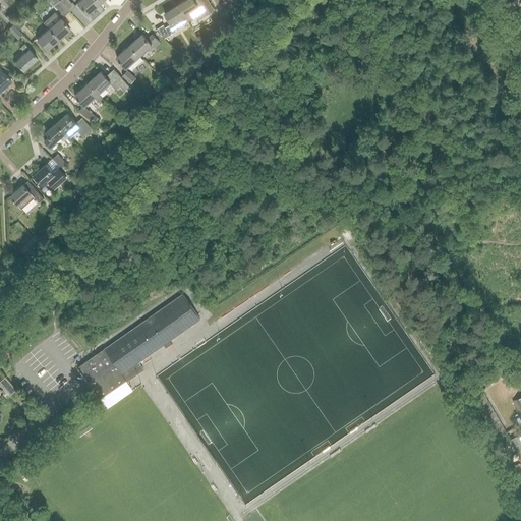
[(0,0),(0,2),(6,8),(12,2),(9,0),(0,0)]
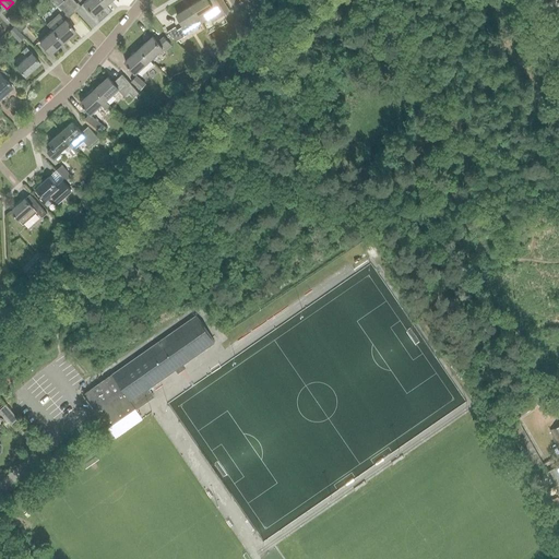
[(63,1),(74,12),(80,7),(76,3),(72,0),(63,0),(64,1),(63,1)]
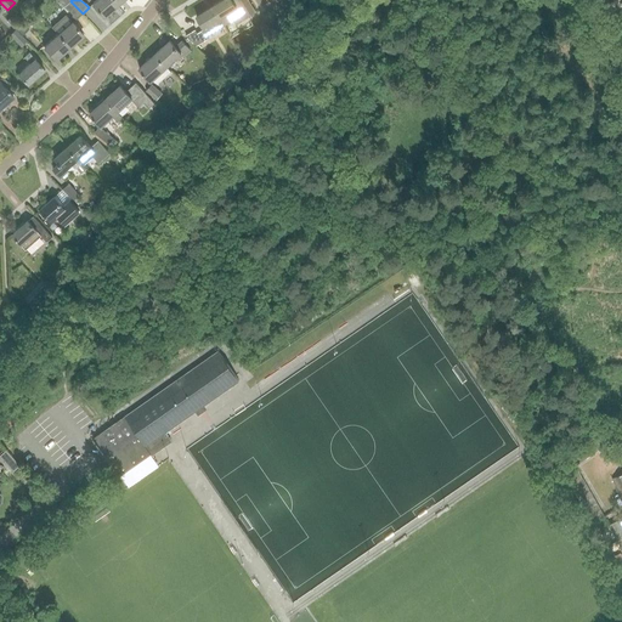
[(96,0),(92,5),(103,17),(118,5),(112,0),(96,0)]
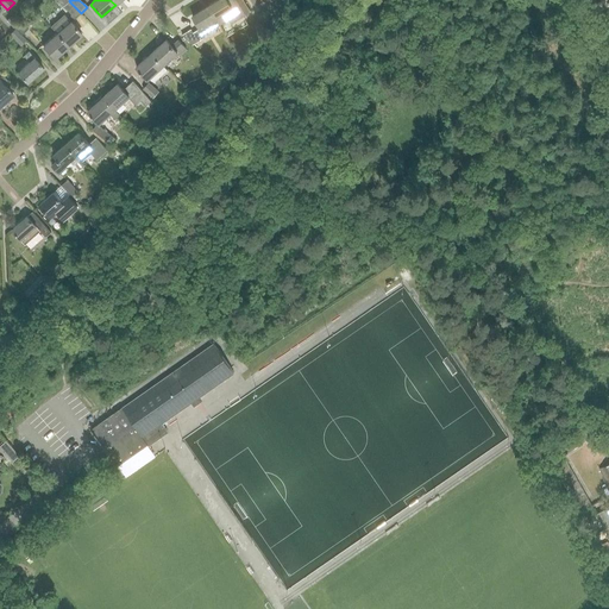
[(217,0),(208,6),(215,18),(220,25),(228,19),(225,13),(236,6),(242,16),(249,12),(242,0),(217,0)]
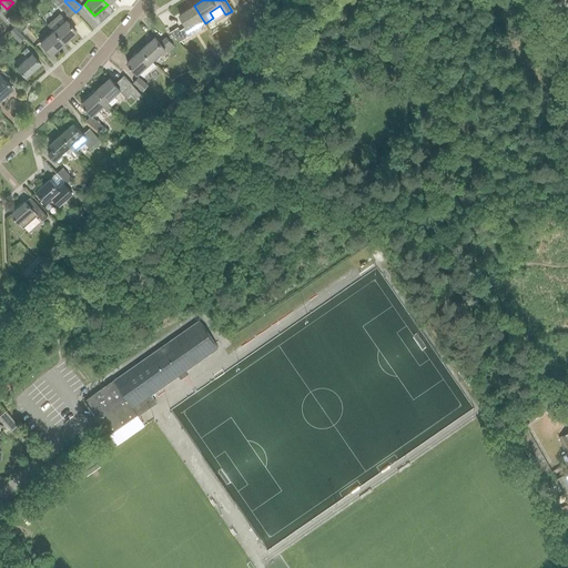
[(75,12),(64,1),(59,7),(69,18),(75,12)]
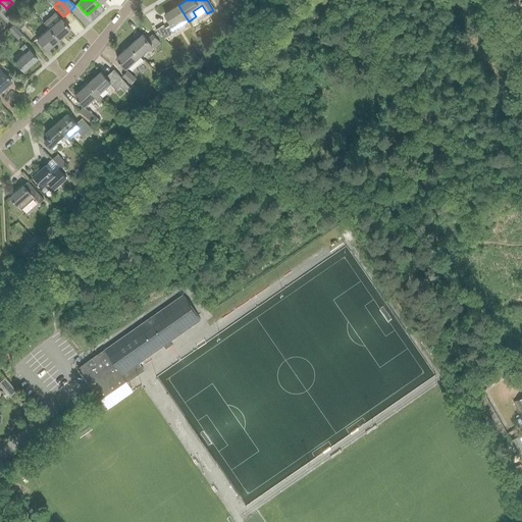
[(178,5),(164,13),(171,24),(165,28),(163,25),(156,30),(165,38),(173,33),(172,32),(189,21),(185,15),(178,5)]
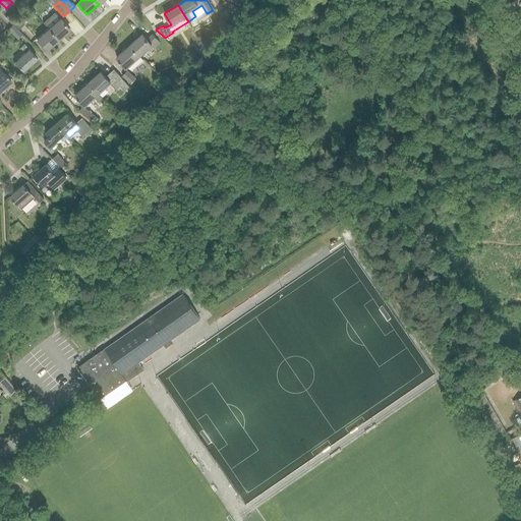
[(10,13),(5,17),(11,23),(16,19),(10,13)]
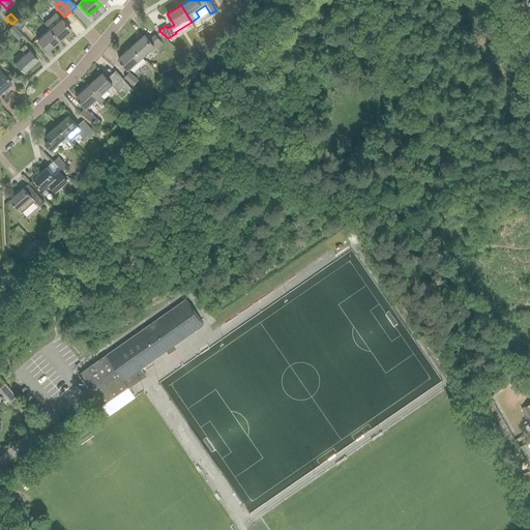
[(43,24),(49,29),(59,40),(70,30),(61,19),(55,13),(43,24)]
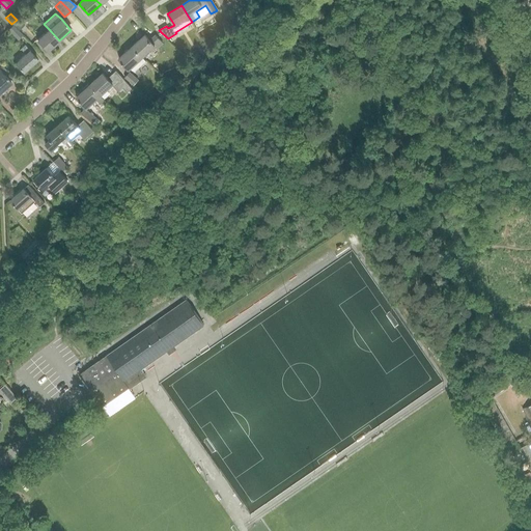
[(14,25),(19,31),(24,26),(19,20),(14,25)]
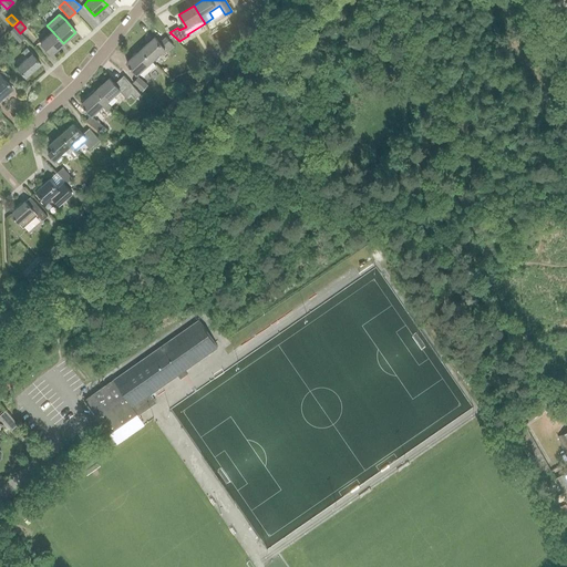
[(9,32),(19,43),(24,38),(20,33),(14,27),(9,32)]
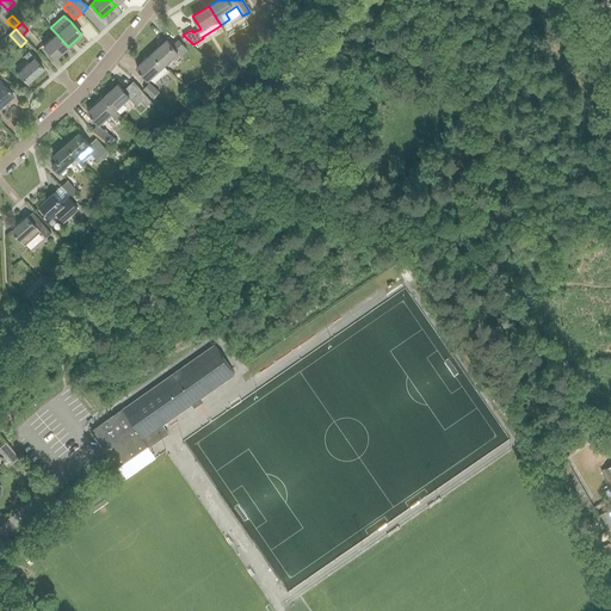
[(54,59),(68,47),(56,34),(43,47),(54,59)]
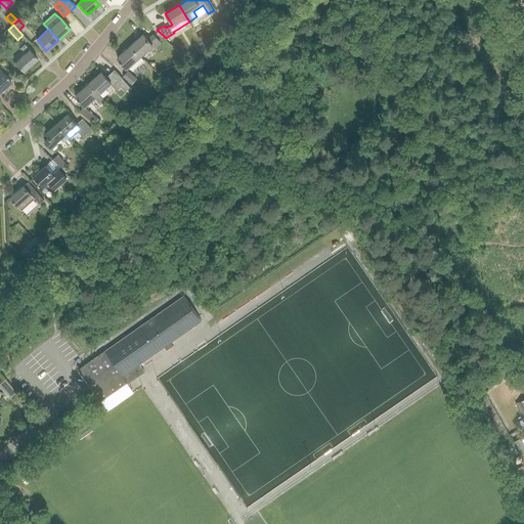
[(130,45),(140,56),(153,45),(155,47),(161,42),(154,35),(147,39),(143,34),(130,45)]
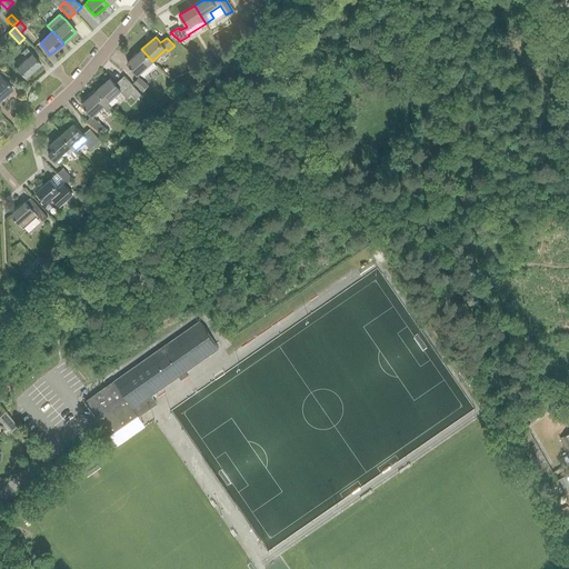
[(25,78),(40,65),(27,49),(22,52),(27,59),(16,68),(25,78)]
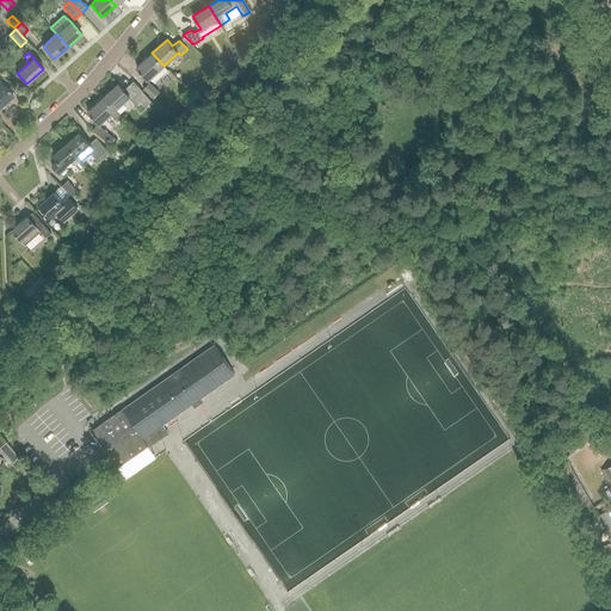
[(164,66),(152,53),(136,67),(142,73),(140,74),(147,81),(149,79),(154,81),(167,71),(164,66)]
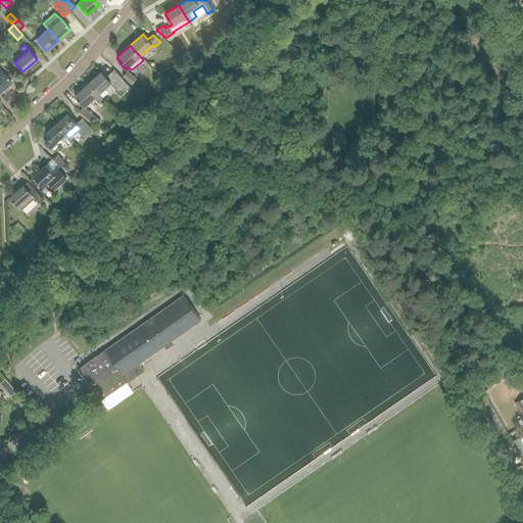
[(2,64),(0,66),(0,91),(11,82),(3,74),(7,70),(2,64)]
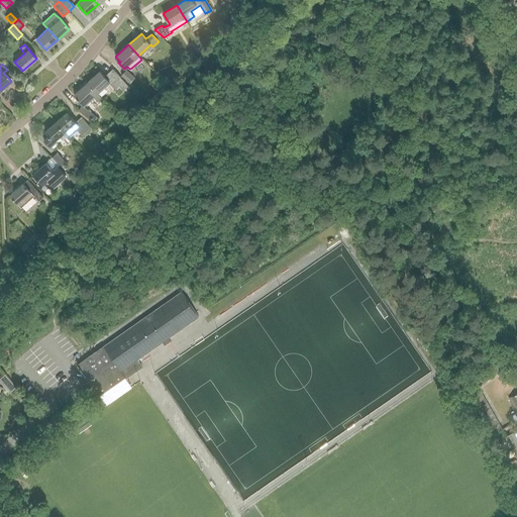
[(97,93),(109,83),(115,89),(119,85),(123,90),(128,86),(112,69),(104,76),(100,71),(87,83),(97,93)]
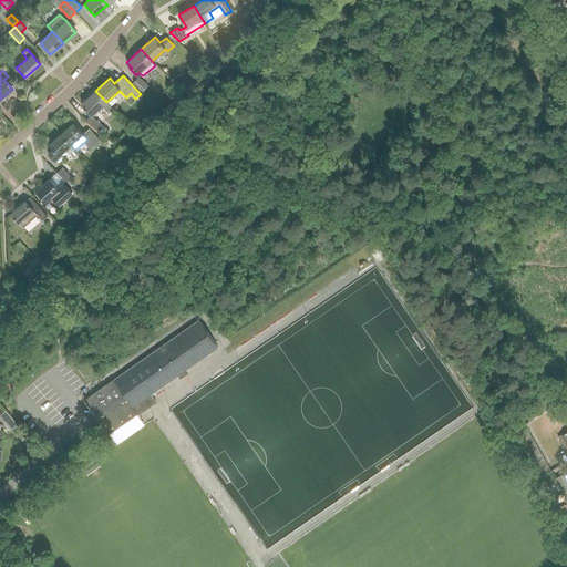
[(138,76),(133,83),(142,92),(148,85),(138,76)]
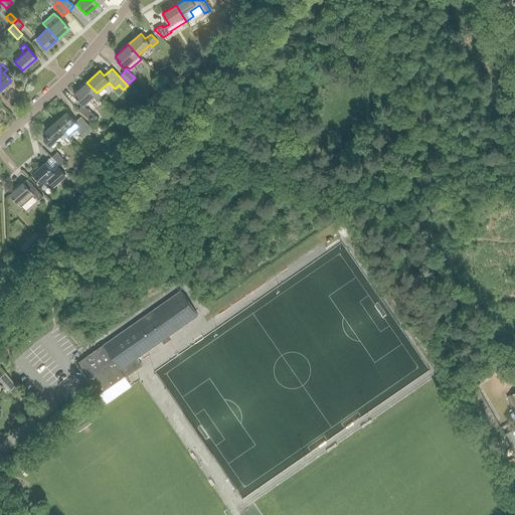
[(83,105),(93,97),(97,101),(101,97),(97,93),(87,82),(73,94),(77,99),(76,100),(82,106),(78,110),(80,112),(90,120),(95,114),(86,107),(83,105)]
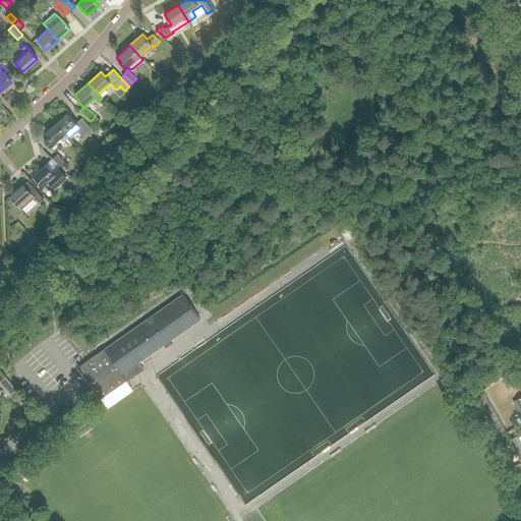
[(166,85),(153,101),(159,106),(160,107),(173,93),(172,92),(166,85)]
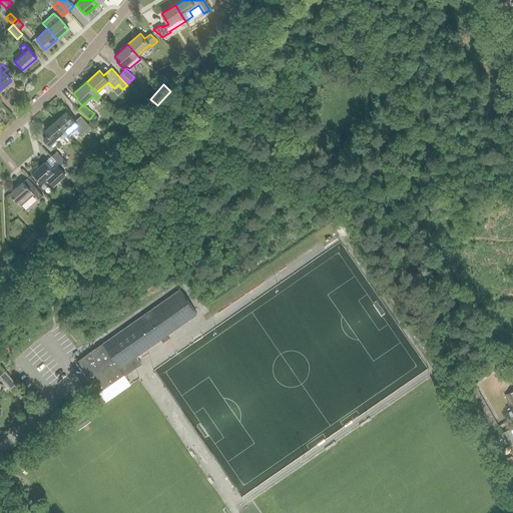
[(56,121),(69,136),(77,129),(81,134),(90,126),(81,116),(75,121),(66,111),(56,121)]
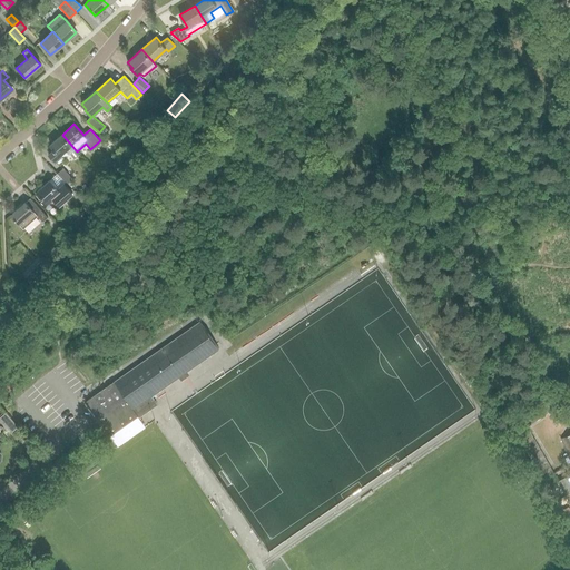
[(50,145),(53,149),(48,154),(56,163),(61,158),(60,156),(69,148),(72,151),(70,154),(75,158),(79,154),(77,151),(62,135),(50,145)]
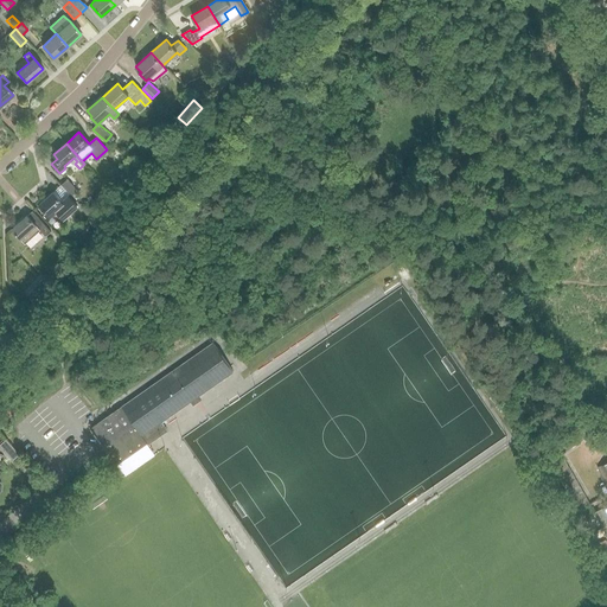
[(62,184),(71,196),(77,190),(68,179),(62,184)]
